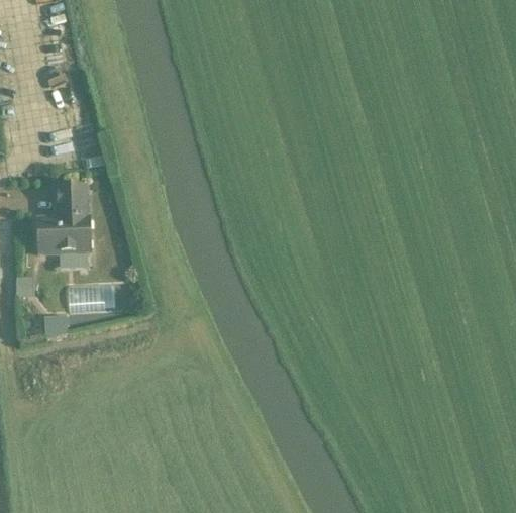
[(86,167),(103,164),(101,155),(84,158),(86,167)]
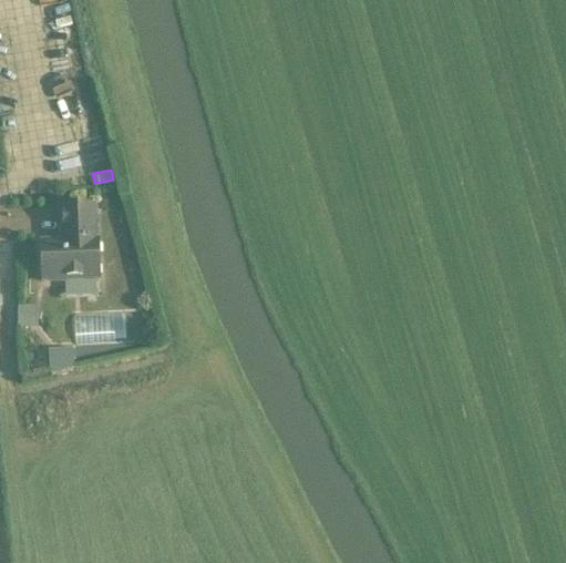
[(60,237),(40,237),(40,243),(41,280),(100,278),(99,236),(96,236),(95,202),(59,203),(59,208),(60,234),(60,237)]
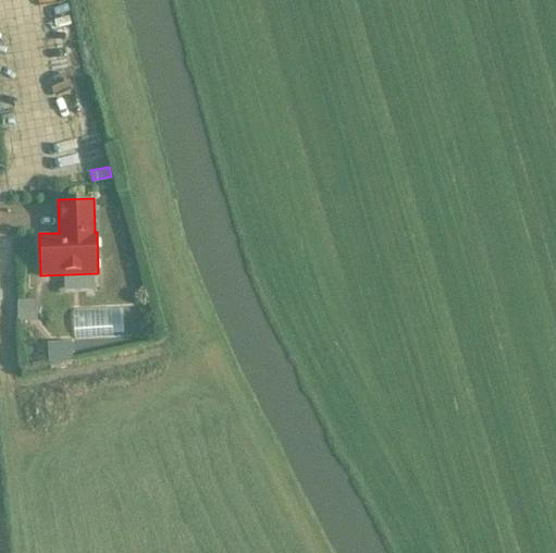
[(17,297),(17,317),(33,317),(33,297),(17,297)]
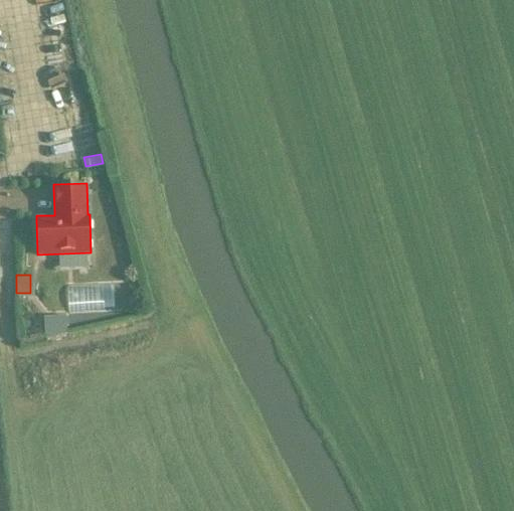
[(65,282),(66,309),(129,307),(128,281),(65,282)]
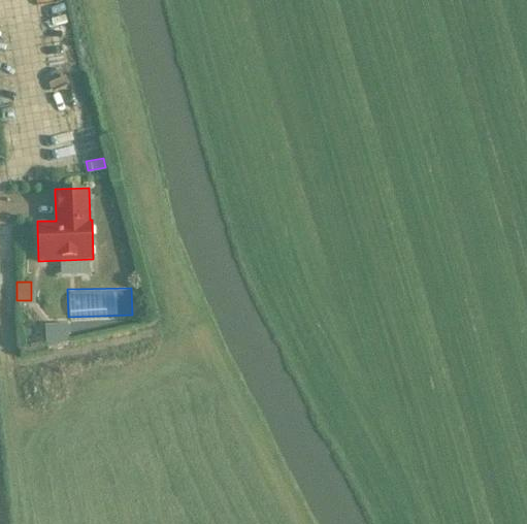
[(66,341),(65,320),(41,321),(42,342),(66,341)]
